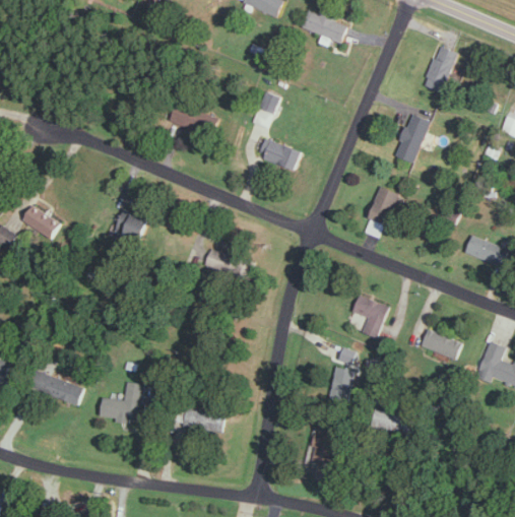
[(283,0),(244,0),(243,6),(279,16),(283,0)]
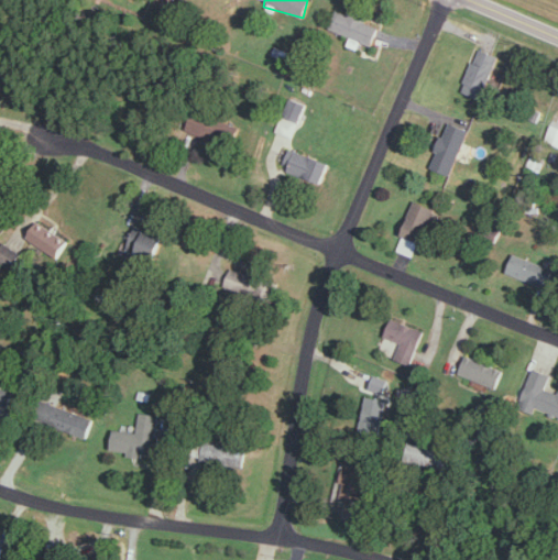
[(327,31),(348,37),(345,46),(354,51),(357,43),(370,47),(376,26),(334,11),(327,31)]
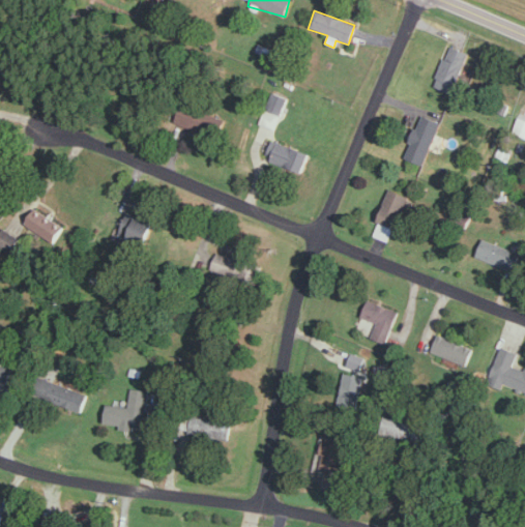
[(465,53),(446,47),(432,87),(450,94),(465,53)]
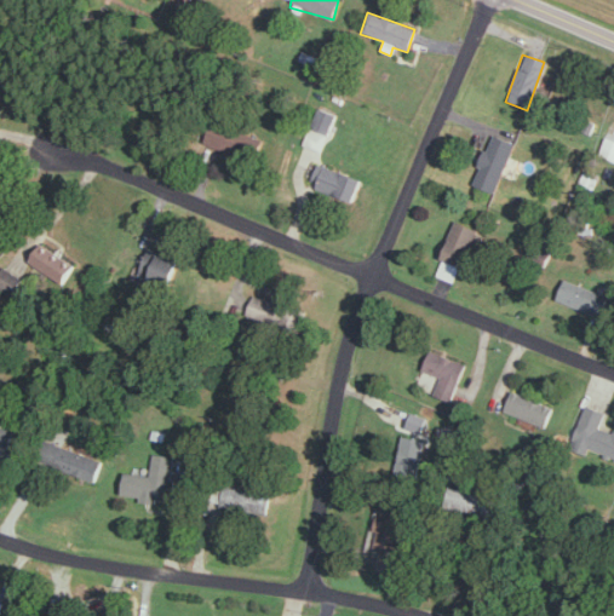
[(333,117),(314,109),(299,147),(317,154),(333,117)]
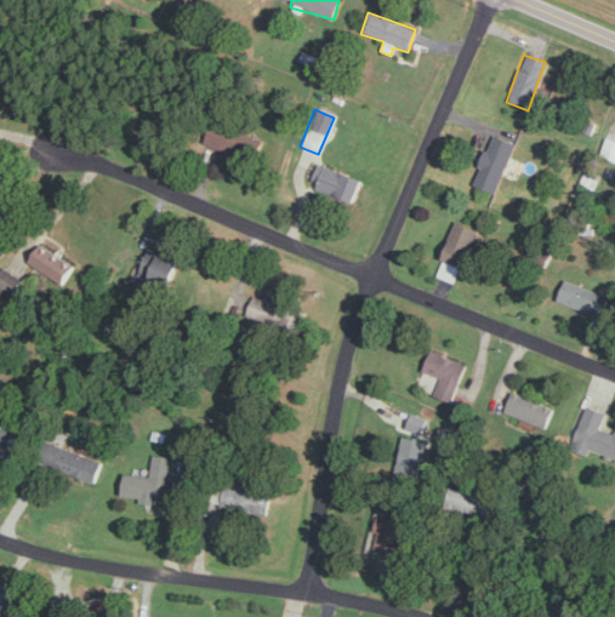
[(204,144),(252,163),(260,143),(211,125),(204,144)]
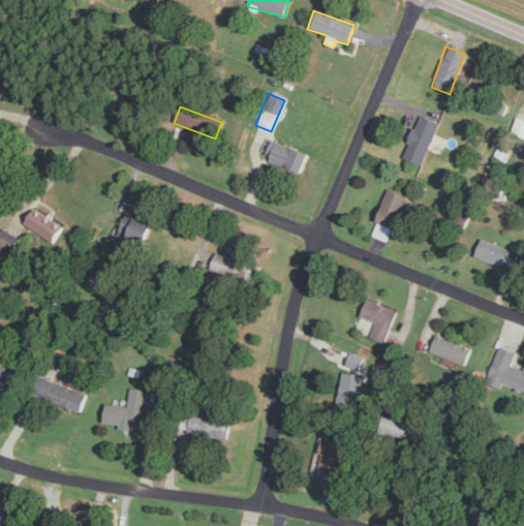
[(434,121),(414,117),(403,161),(424,165),(434,121)]
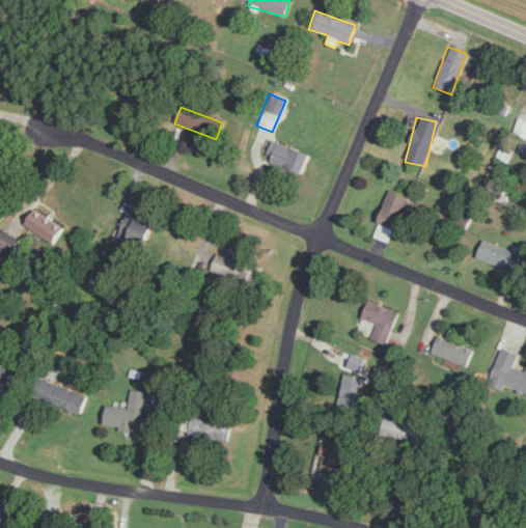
[(525,121),(516,118),(510,132),(525,138),(525,121)]
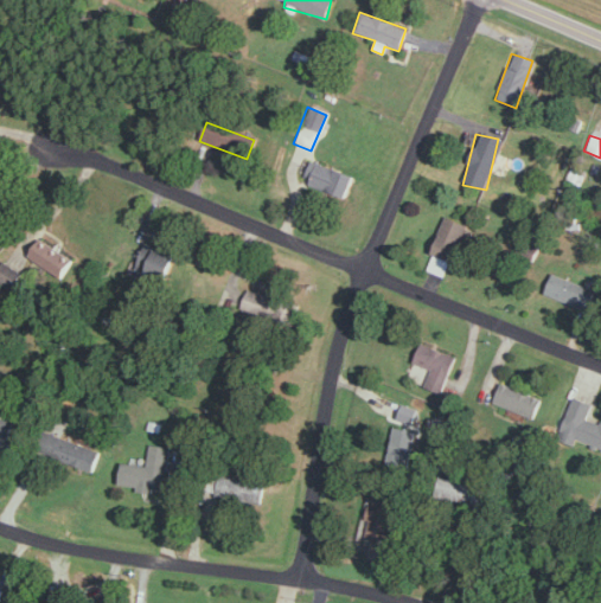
[(300,186),(347,199),(353,177),(307,162),(300,186)]
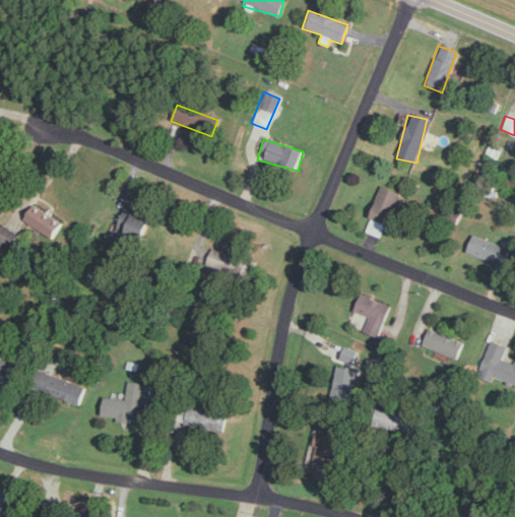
[(378,238),(382,224),(389,227),(400,194),(379,187),(364,234),(378,238)]
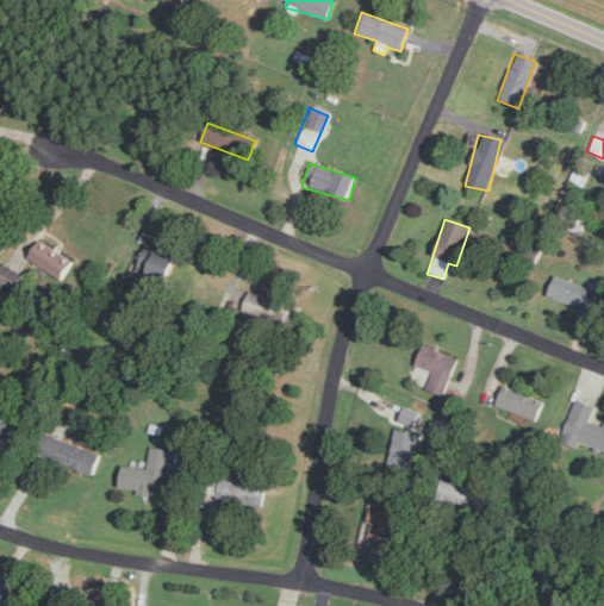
[(24,262),(62,281),(73,262),(35,242),(24,262)]
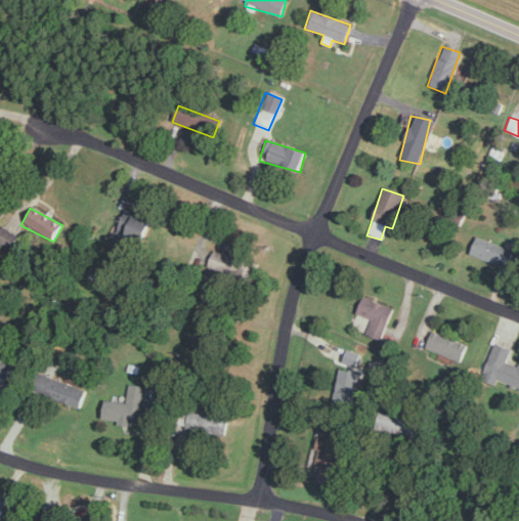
[(116,243),(120,233),(140,243),(149,222),(121,209),(107,239),(116,243)]
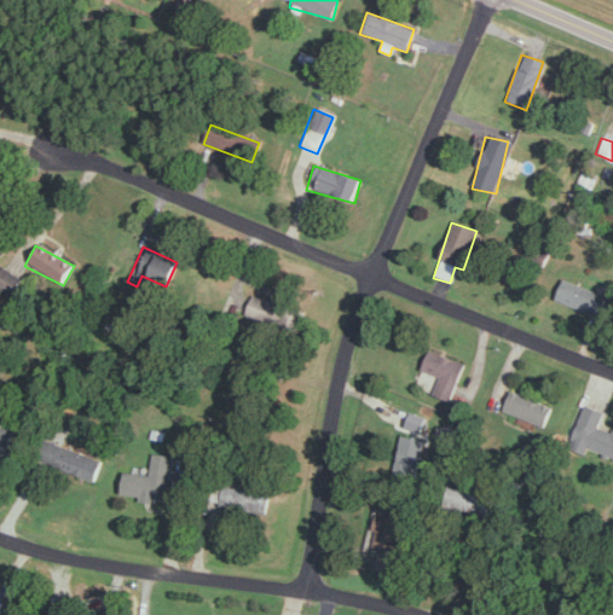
[(553,305),(602,315),(607,294),(559,283),(553,305)]
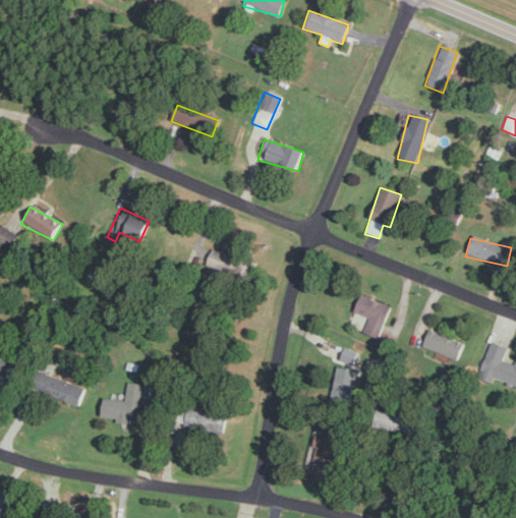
[(205,267),(241,278),(244,269),(237,267),(239,259),(210,249),(205,267)]
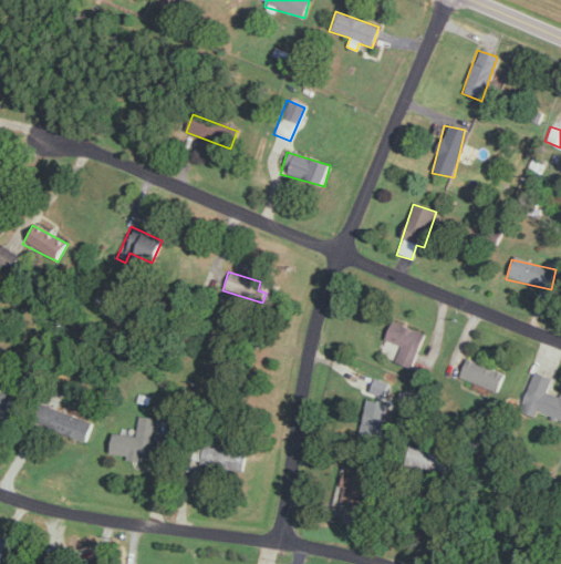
[(383,341),(398,348),(393,362),(408,369),(423,336),(391,321),(383,341)]
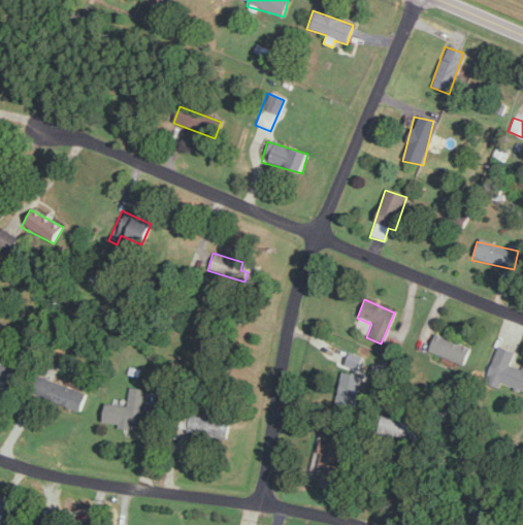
[(474,349),(431,335),(426,353),(467,366),(474,349)]
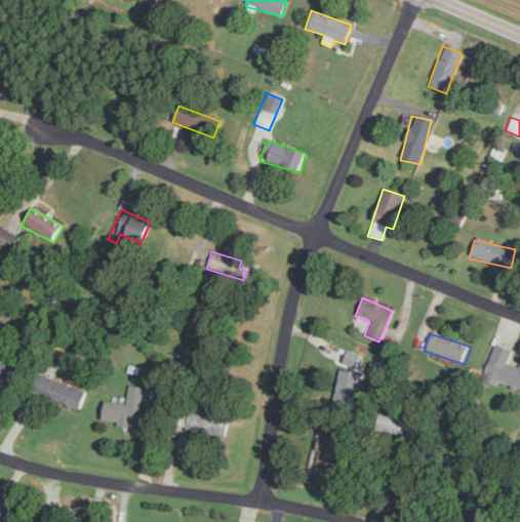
[(510,350),(491,345),(482,380),(519,390),(519,368),(506,364),(510,350)]
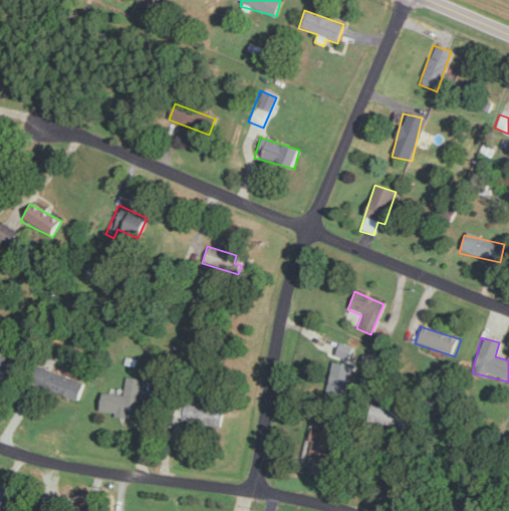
[(351,348),(337,344),(333,356),(348,360),(351,348)]
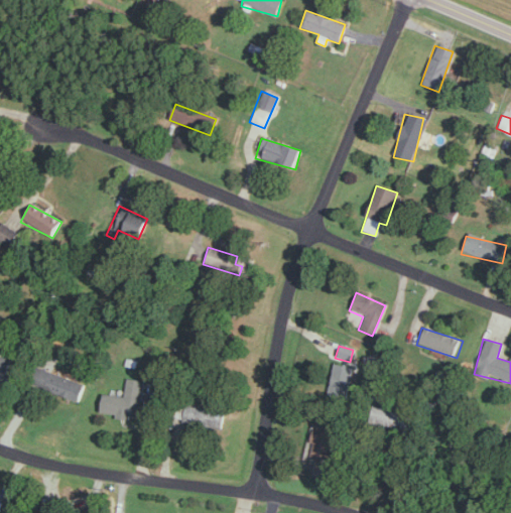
[(10,360),(0,357),(0,376),(4,377),(10,360)]
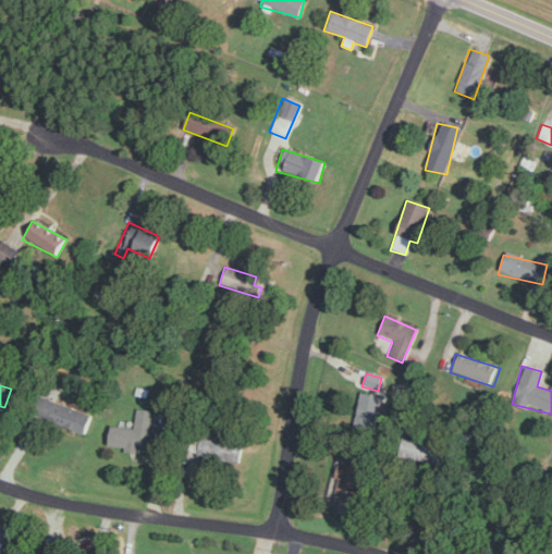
[(353,429),(373,431),(379,397),(358,394),(353,429)]
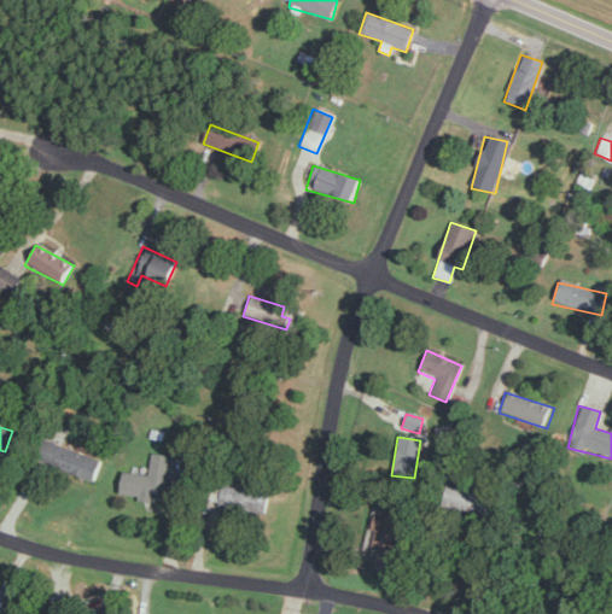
[(100,462),(51,444),(44,465),(93,483),(100,462)]
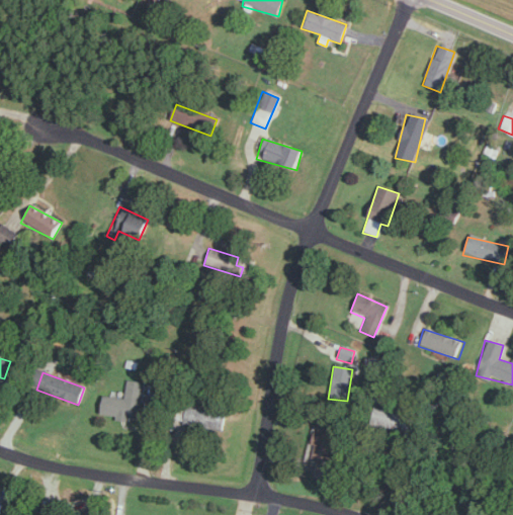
[(144,382),(123,380),(122,399),(99,397),(98,415),(115,417),(114,420),(140,423),(144,382)]
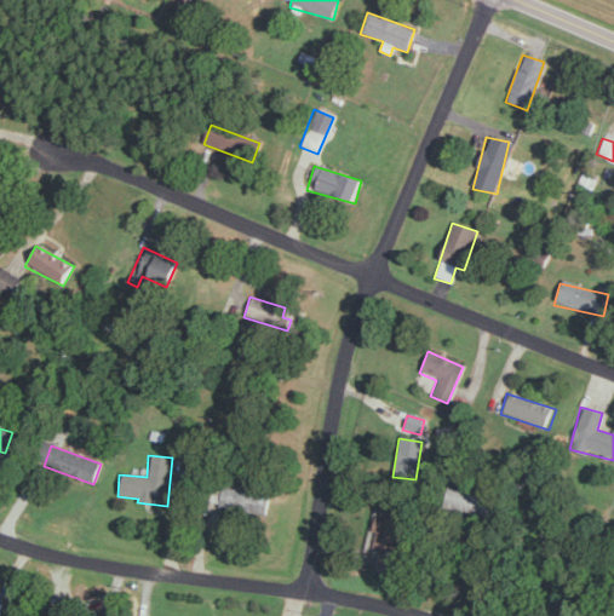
[(497,519),(501,500),(458,489),(453,510),(497,519)]
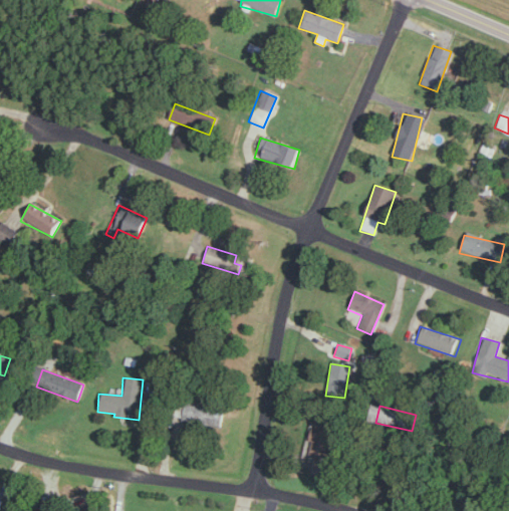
[(223,411),(185,409),(184,426),(222,428),(223,411)]
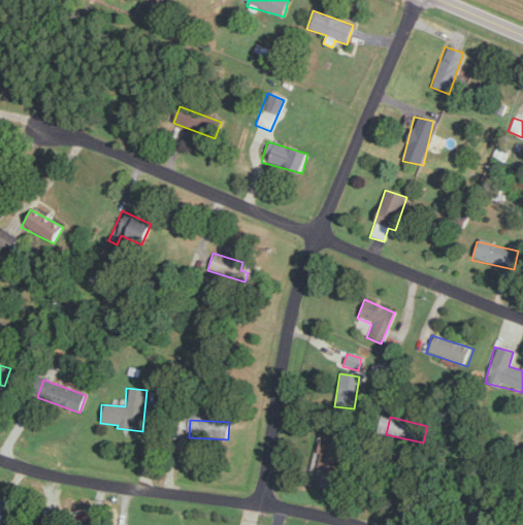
[(341,472),(346,437),(324,434),(320,469),(341,472)]
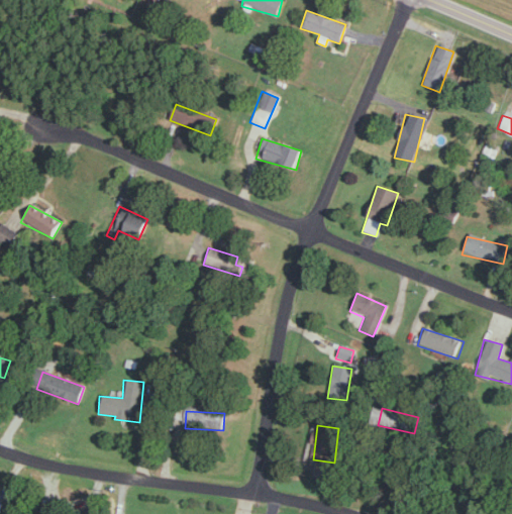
[(314,478),(328,480),(331,467),(316,464),(314,478)]
